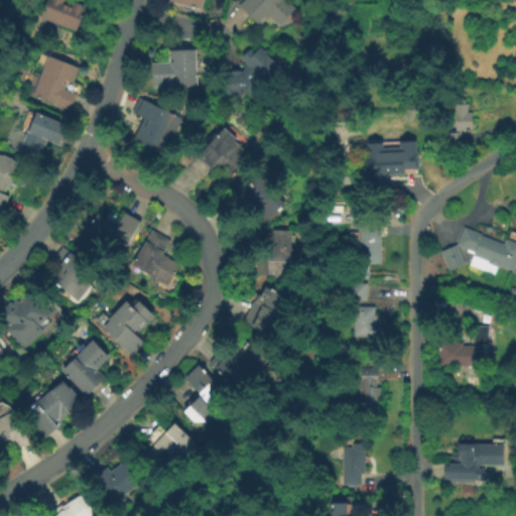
[(41,18),(47,0),(71,0),(88,6),(78,31),(41,18)]
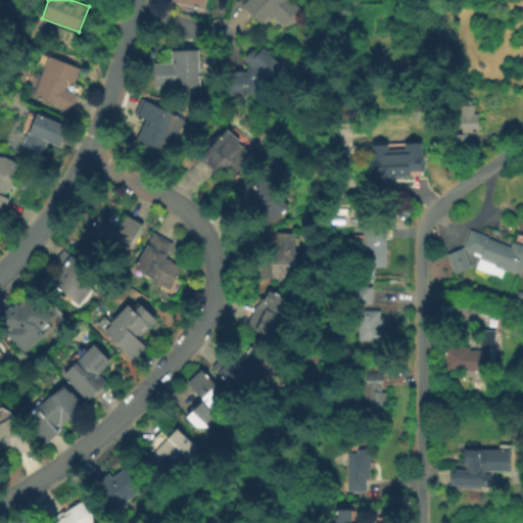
[(206,0),(204,9),(169,1),(169,0),(206,0)]
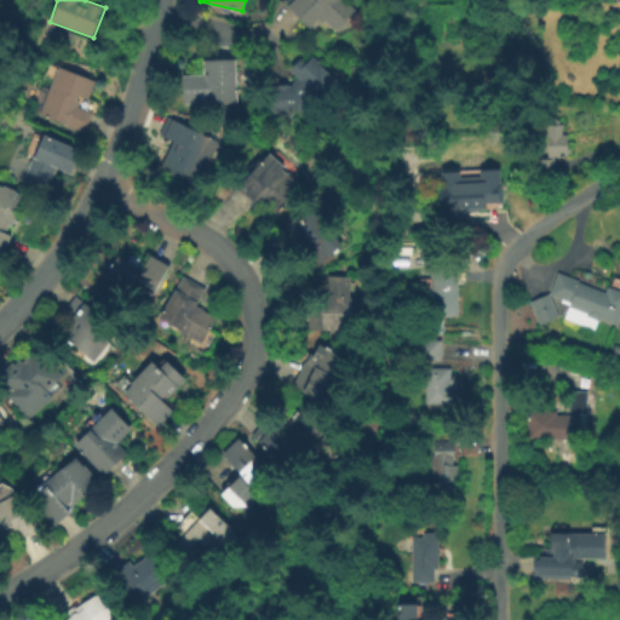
[(311,28),(290,7),(296,0),(346,0),(357,10),(338,32),(327,21),(325,23),(320,19),(311,28)]
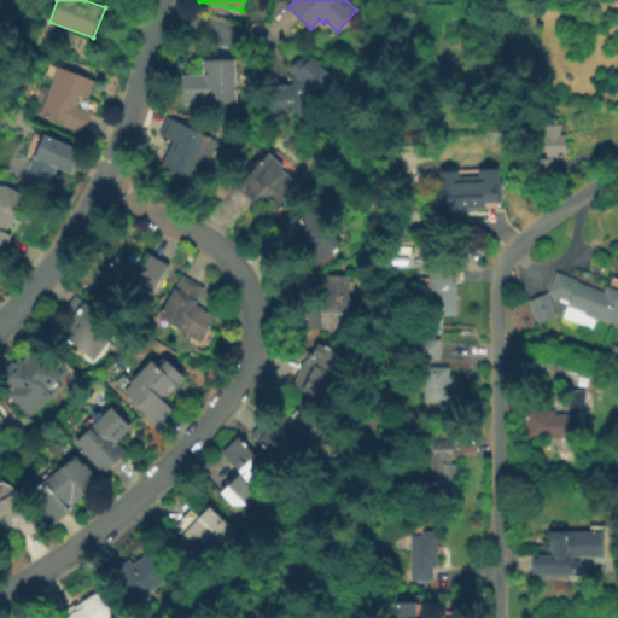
[(298,77),(291,70),(301,59),(307,64),(313,56),(338,80),(334,85),(334,88),(330,93),(327,92),(304,117),(297,114),(269,115),(269,87),(277,87),(277,85),(291,85),(298,77)]
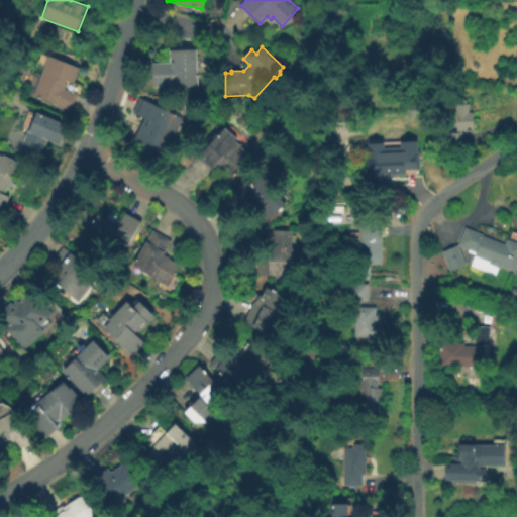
[(153,88),(153,64),(171,63),(171,50),(198,49),(199,87),(153,88)]
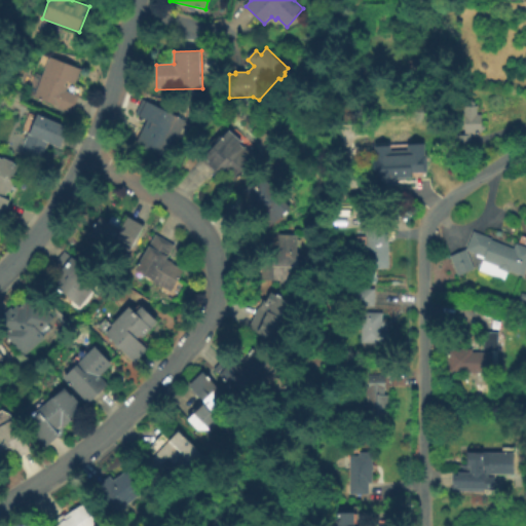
[(34,97),(45,67),(39,65),(43,54),(49,58),(49,55),(81,69),(75,84),(68,81),(66,85),(69,86),(67,90),(79,96),(73,113),(59,108),(59,107),(34,97)]
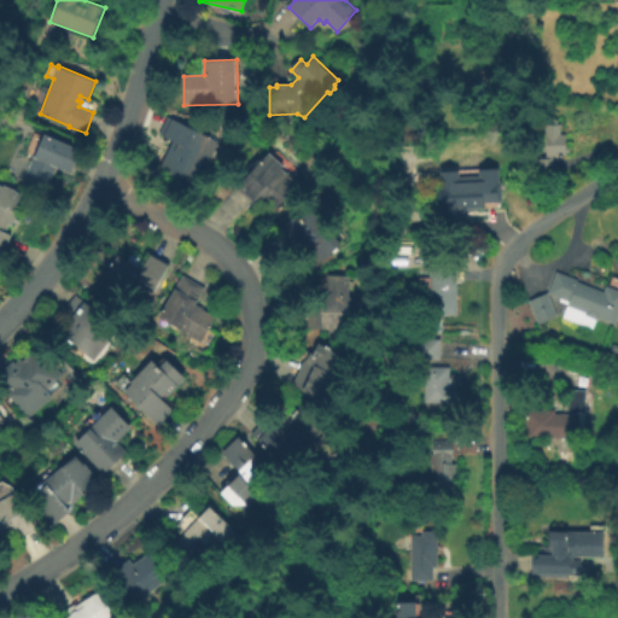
[(553,170),(536,172),(535,158),(547,158),(544,126),(547,126),(547,118),(553,117),(557,121),(557,124),(559,124),(560,135),(564,135),(565,155),(552,156),(553,170)]
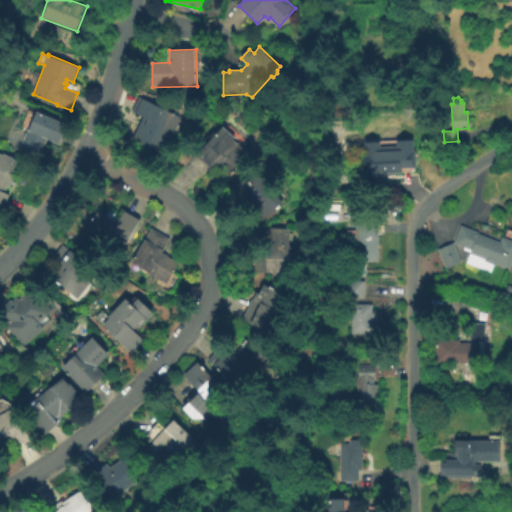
[(162,155),(132,140),(143,116),(136,112),(142,99),(180,118),(162,155)]
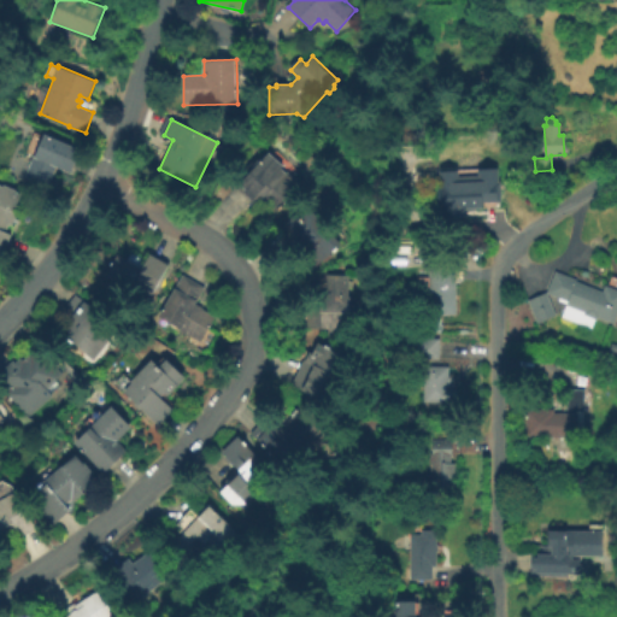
[(25,177),(35,154),(36,156),(45,135),(81,151),(71,174),(57,166),(48,188),(25,177)]
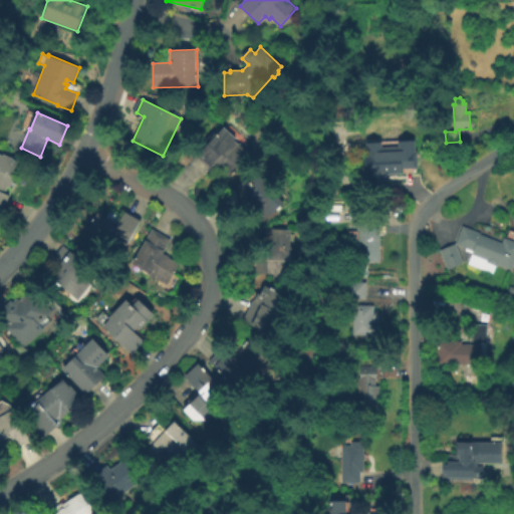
[(214,171),(205,162),(207,160),(201,154),(225,126),(238,139),(236,141),(239,145),(241,143),(251,153),(230,176),(219,166),(214,171)]
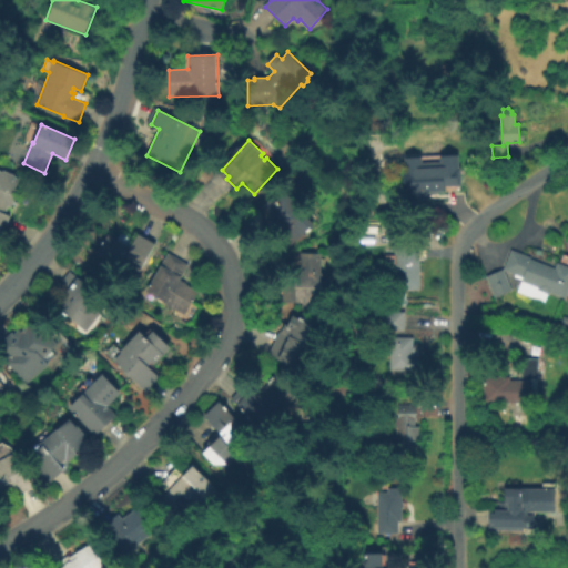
[(444,161),(445,193),(407,194),(406,170),(426,169),(426,162),(444,161)]
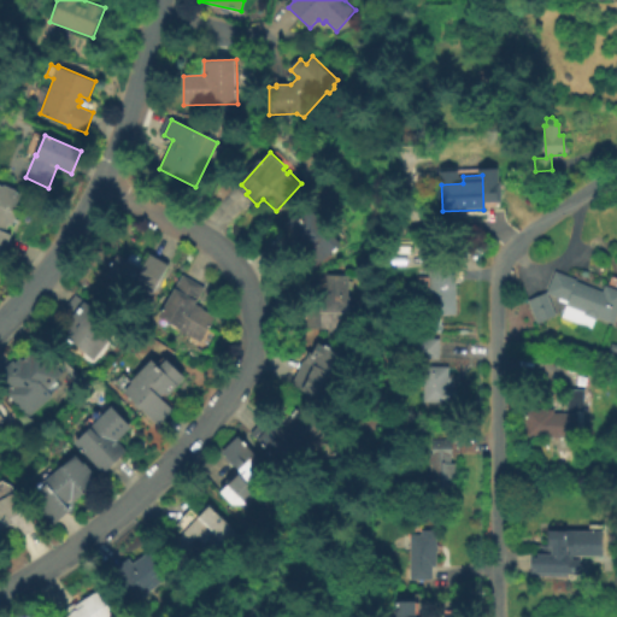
[(0,184),(5,187),(5,186),(18,191),(17,193),(22,194),(16,212),(18,213),(13,225),(10,224),(7,233),(13,235),(4,257),(0,254),(0,184)]
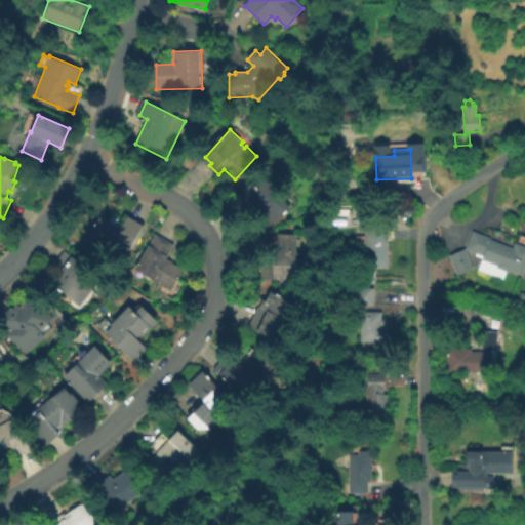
[(255,185),(265,177),(293,209),(278,224),(276,221),(268,229),(249,209),(252,206),(241,193),(253,182),(255,185)]
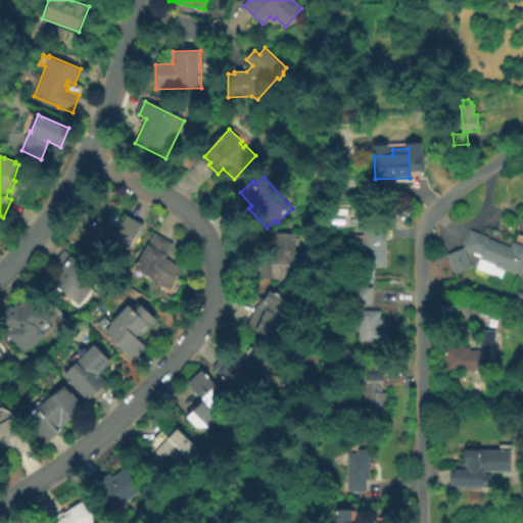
[(144,223),(130,247),(124,244),(121,250),(89,232),(100,214),(121,226),(128,214),(144,223)]
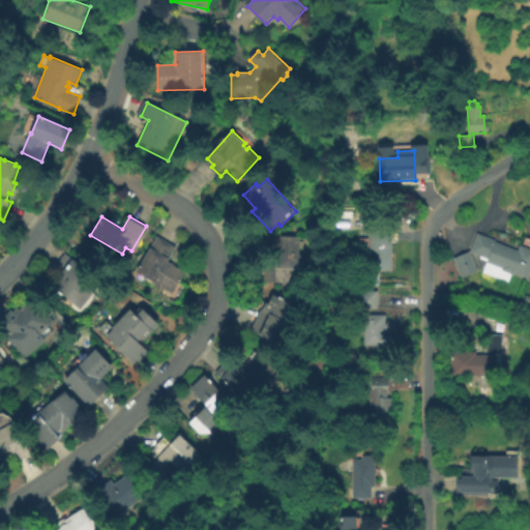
[(390,229),(390,269),(370,269),(370,229),(390,229)]
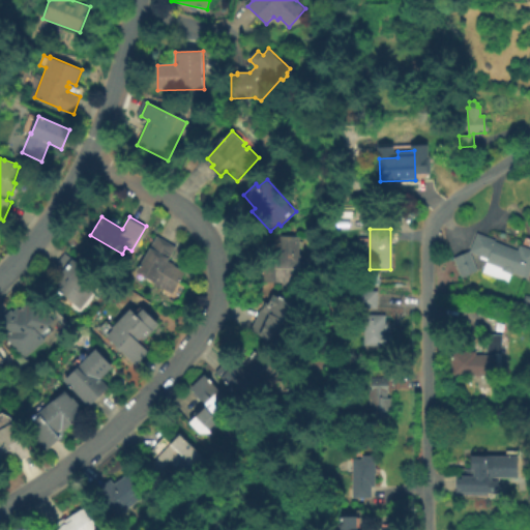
[(470,251),(477,233),(495,240),(495,241),(517,251),(519,244),(522,245),(525,237),(529,239),(529,271),(528,277),(512,271),(511,273),(510,273),(507,282),(482,271),(487,260),(479,257),(480,255),(470,251)]
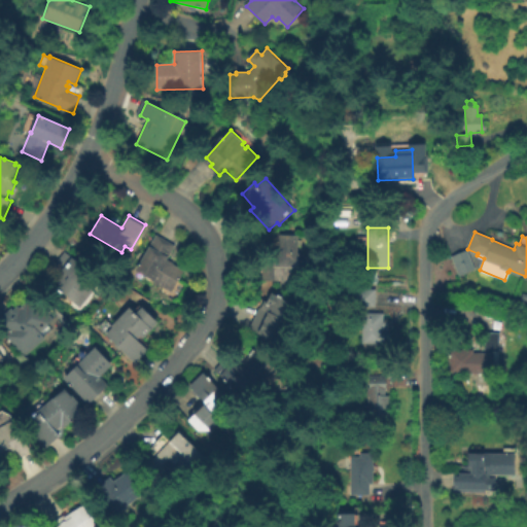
[(300,233),(300,251),(302,251),(301,281),(264,279),(265,257),(281,258),(281,233),(300,233)]
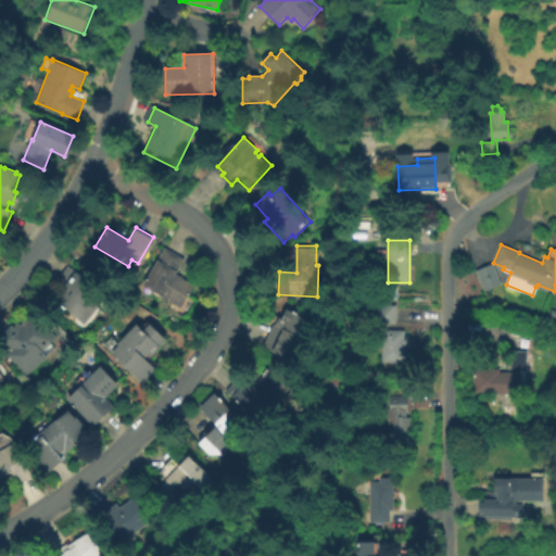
[(165,247),(186,258),(177,273),(184,276),(182,277),(194,285),(181,306),(161,294),(162,293),(144,283),(165,247)]
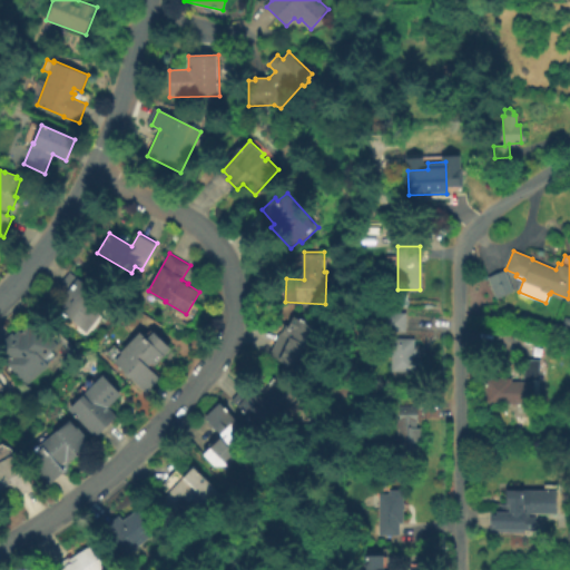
[(495,298),(487,277),(504,269),(513,291),(495,298)]
